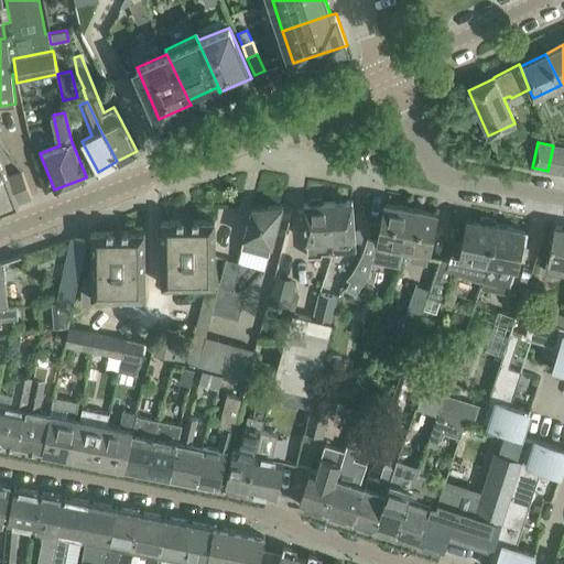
[(0,210),(19,204),(18,203),(32,197),(12,145),(0,150),(0,210)]
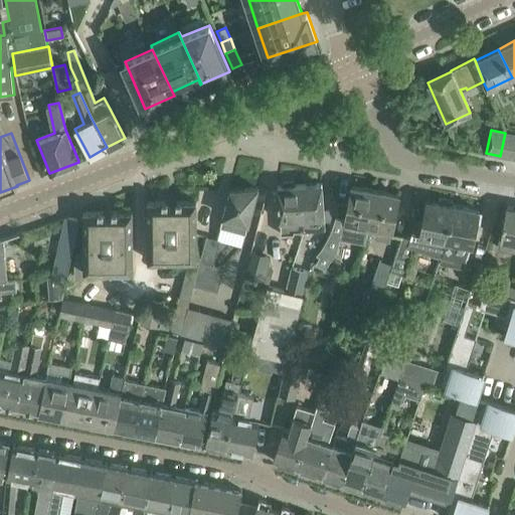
[(514,134),(505,133),(500,156),(514,159),(514,153),(514,134)]
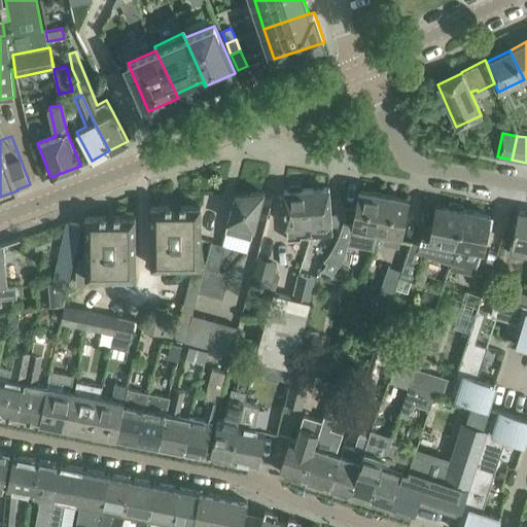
[(301,186),(288,187),(288,190),(284,190),(287,240),(307,239),(308,237),(309,225),(307,189),(302,189),(301,186)]
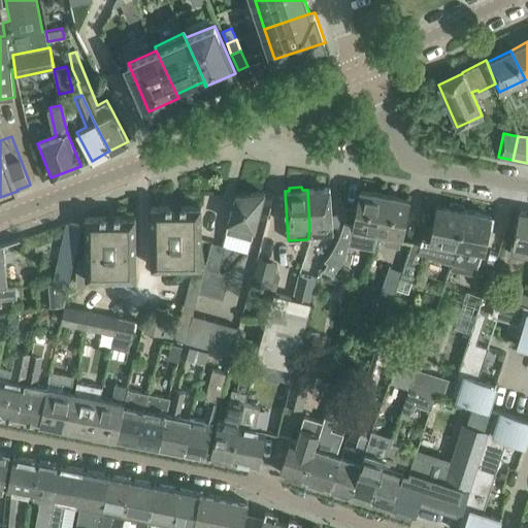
[(330,188),(307,190),(309,226),(308,237),(308,239),(323,238),(333,237),(332,225),(331,208),(330,188)]
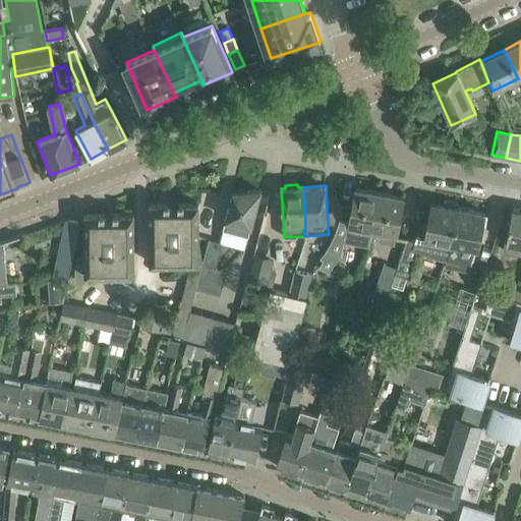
[(324,257),(319,265),(328,272),(341,253),(343,241),(356,243),(357,237),(370,240),(371,234),(379,192),(355,187),(351,208),(349,220),(339,217),(337,225),(335,231),(332,237),(327,245),(323,250),(320,255),(324,257)]
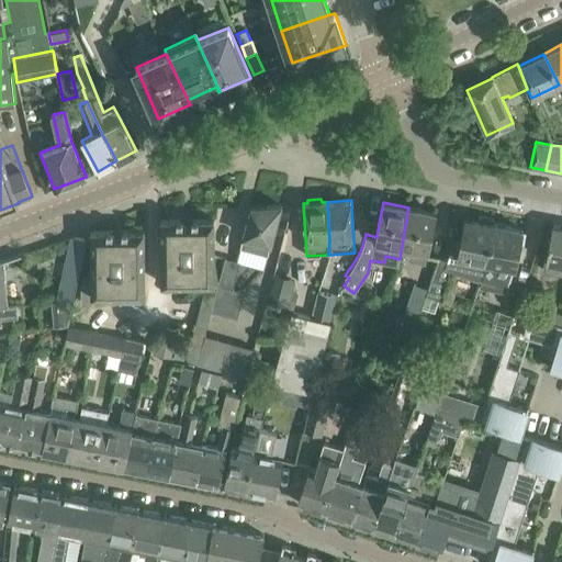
[(240,247),(268,254),(281,204),(250,206),(240,247)]
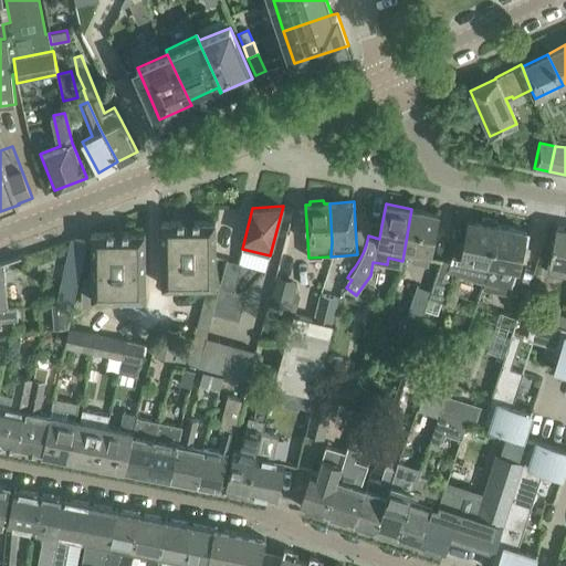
[(411,209),(404,254),(415,257),(413,262),(415,263),(428,265),(435,236),(438,213),(411,209)]
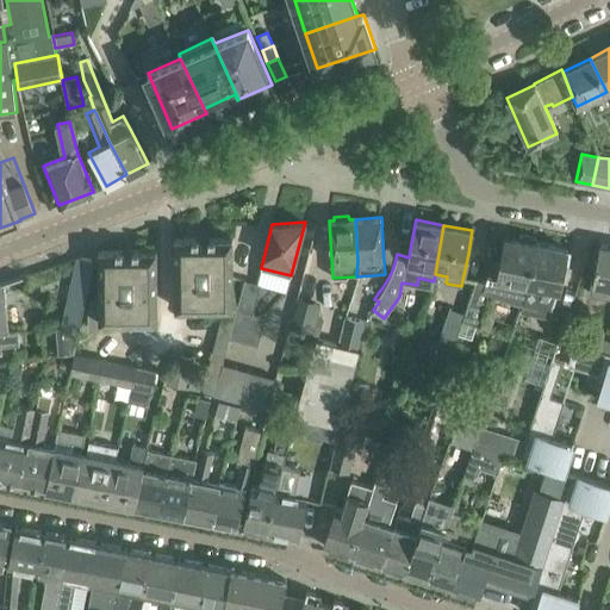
[(465,313),(458,334),(472,338),(477,325),(480,327),(492,294),(520,304),(527,284),(536,242),(535,242),(536,237),(520,235),(518,240),(505,237),(500,265),(492,262),(485,282),(477,279),(465,313)]
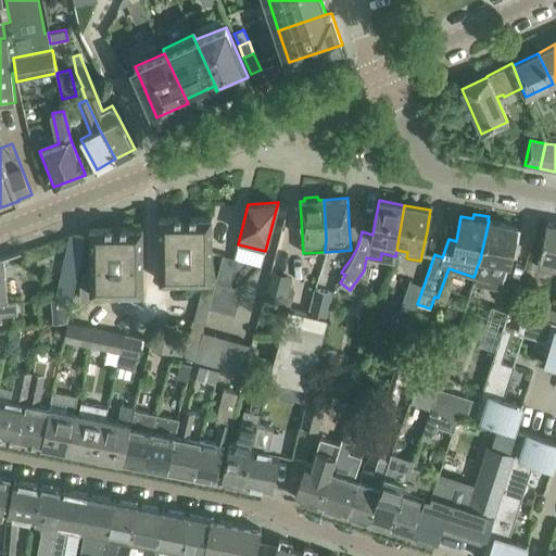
[(212,281),(212,217),(160,217),(160,281),(212,281)]
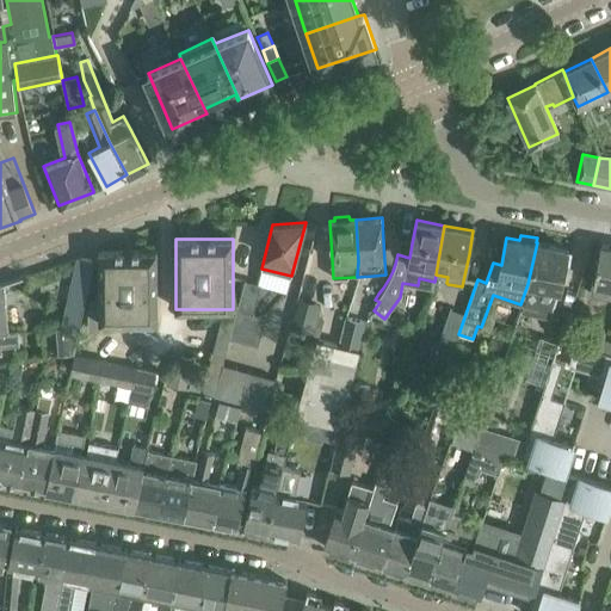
[(528,284),(520,304),(534,309),(551,315),(560,291),(563,272),(568,248),(537,242),(528,284)]
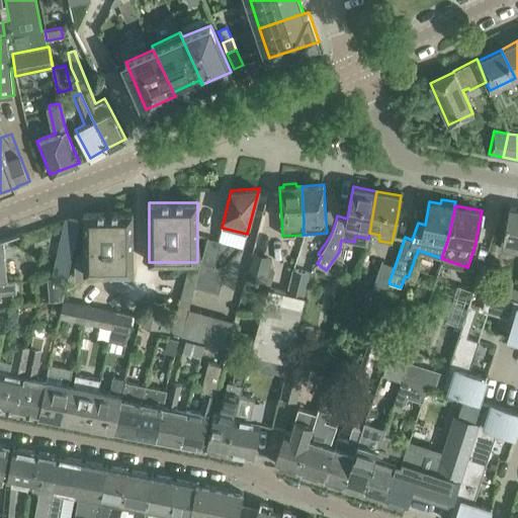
[(517,209),(509,207),(505,228),(503,240),(517,243),(517,209)]
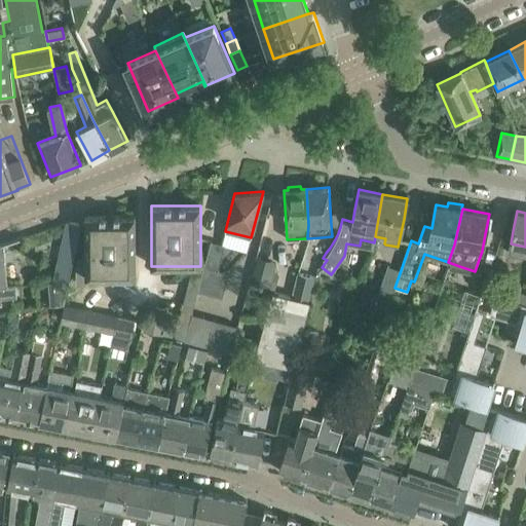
[(135,216),(85,216),(85,236),(85,258),(86,276),(135,276),(135,236),(135,216)]
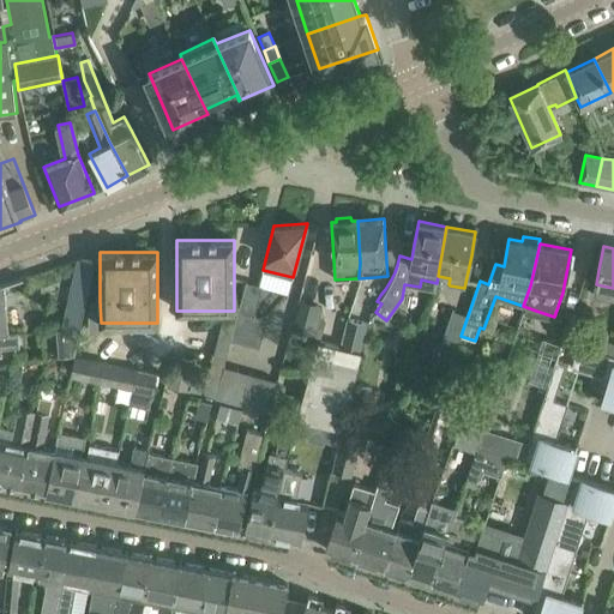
[(80,330),(95,263),(78,259),(62,327),(62,329),(55,330),(55,331),(80,330)]
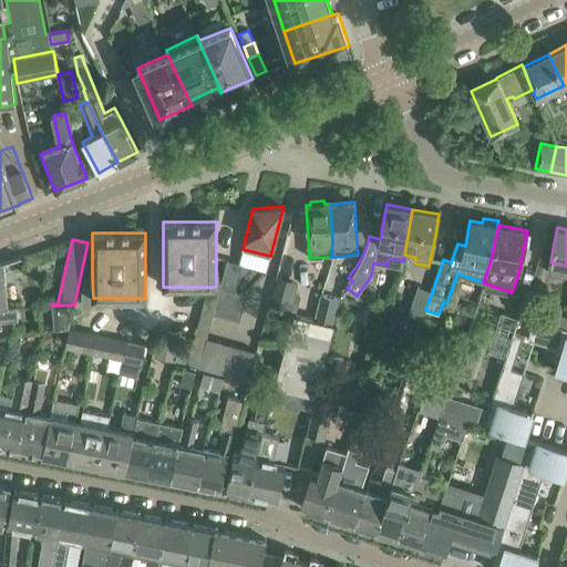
[(214,311),(213,313),(239,321),(247,294),(235,290),(241,264),(227,260),(219,286),(217,297),(215,305),(214,311)]
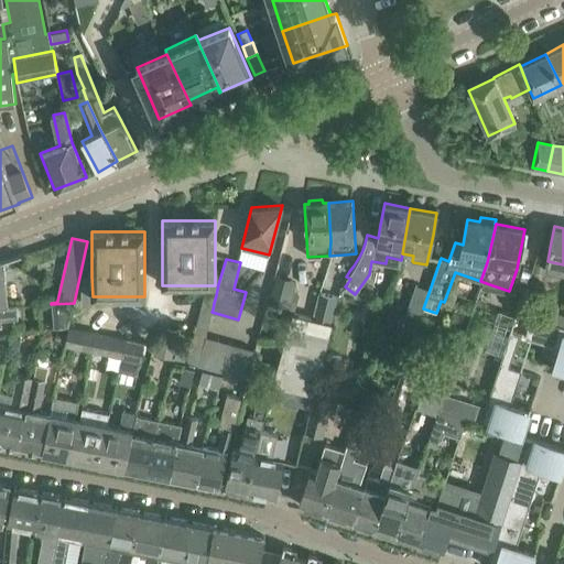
[(292,281),(274,275),(268,301),(285,305),(292,281)]
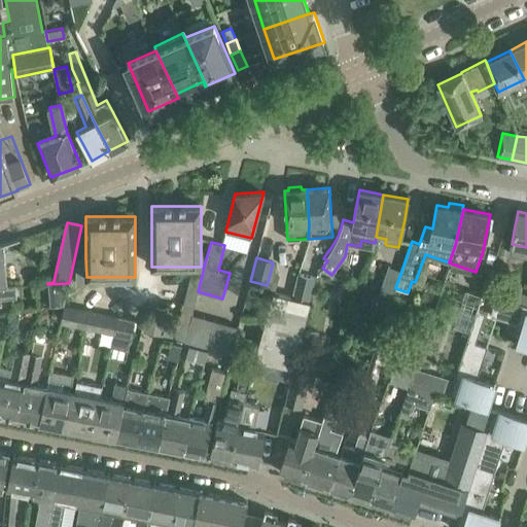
[(394,289),(395,288),(401,271),(387,266),(379,292),(392,296),(394,289)]
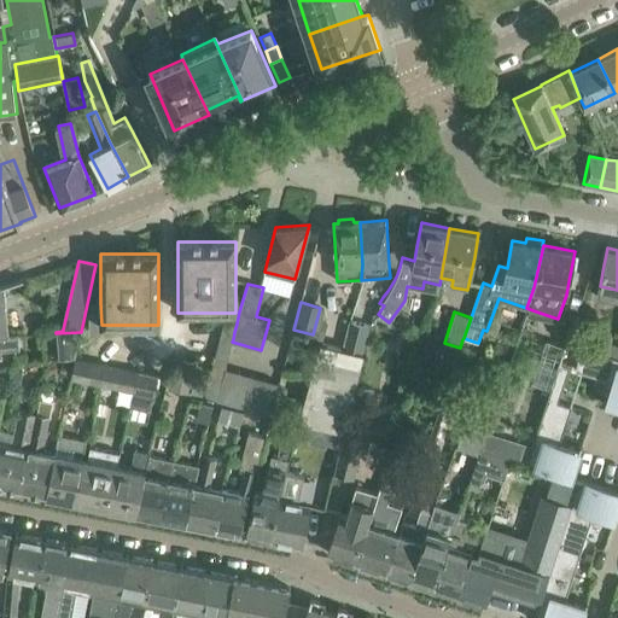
[(349,320),(343,348),(361,351),(367,325),(349,320)]
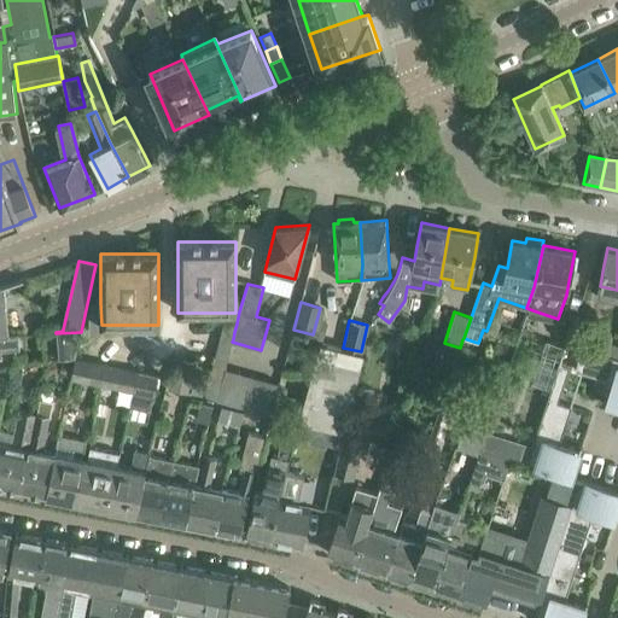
[(225,321),(223,328),(234,332),(237,324),(225,321)]
